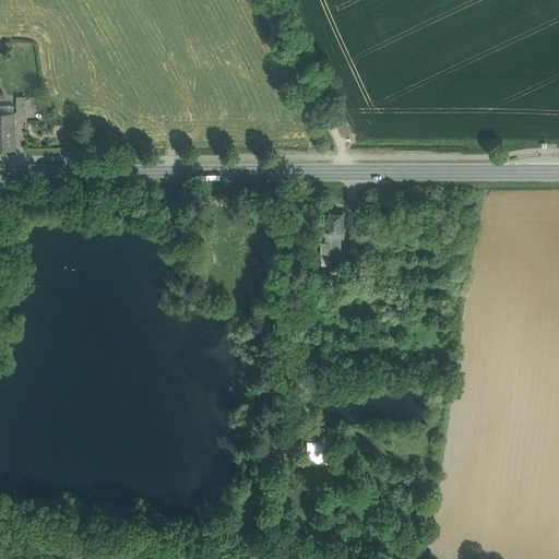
[(14,106),(0,105),(0,150),(14,151),(14,113),(14,106)]
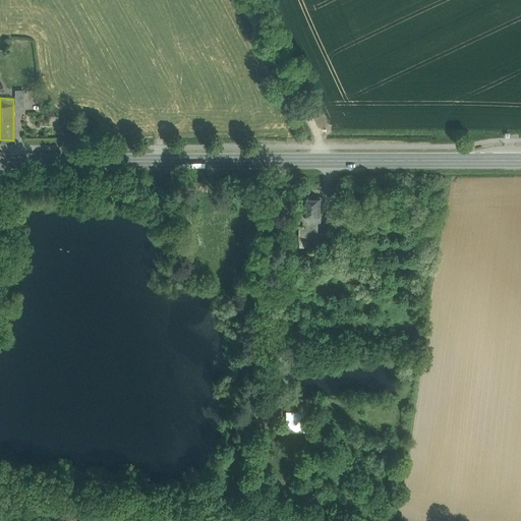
[(321,198),(304,198),(303,215),(300,215),(299,238),(316,238),(317,221),(320,221),(321,198)]
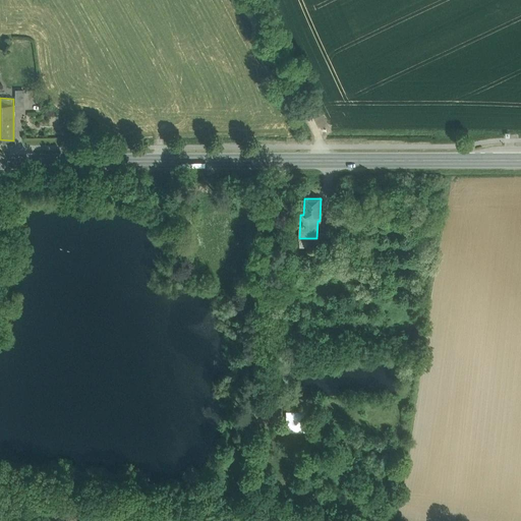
[(327,234),(320,233),(317,246),(324,247),(327,234)]
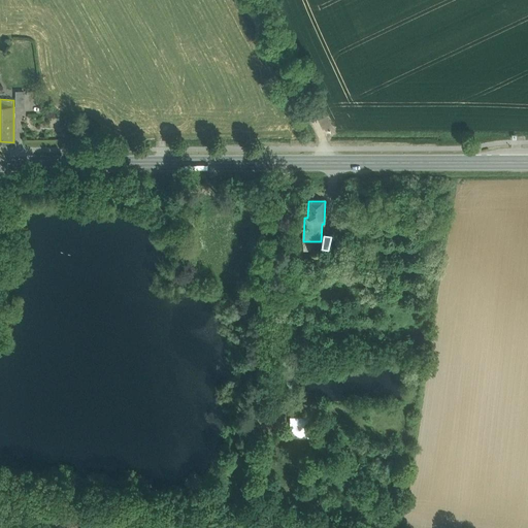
[(303,301),(283,299),(282,310),(295,312),(296,307),(302,308),(303,301)]
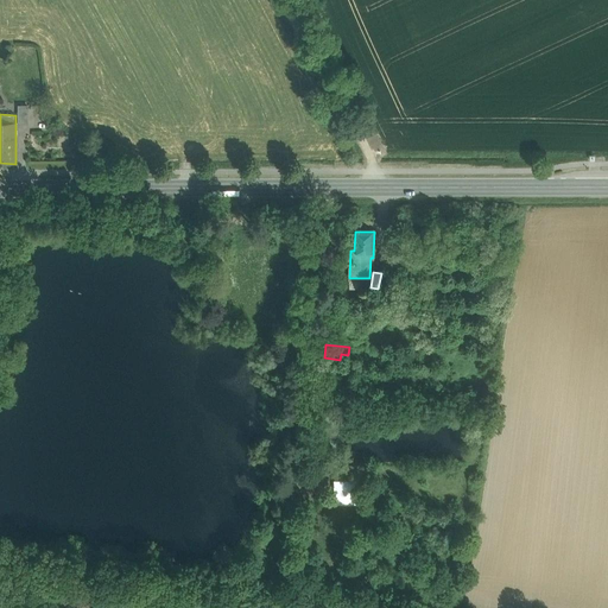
[(328,390),(317,390),(316,398),(316,401),(327,401),(327,396),(328,396),(328,390)]
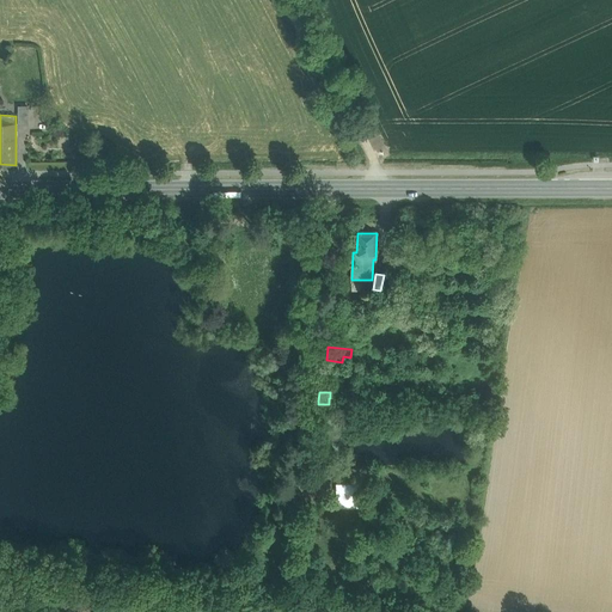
[(360,508),(360,483),(336,483),(336,507),(360,508)]
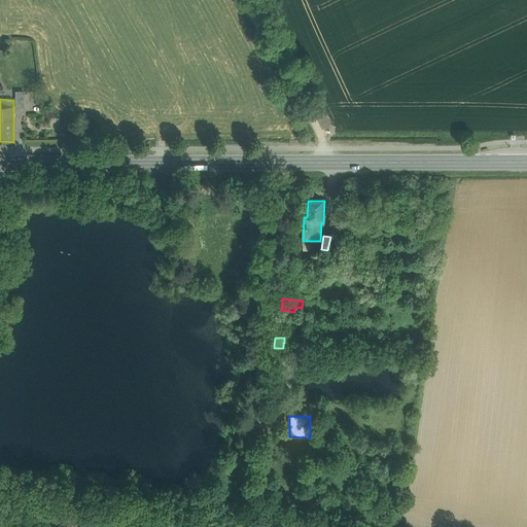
All buildings are outlined.
